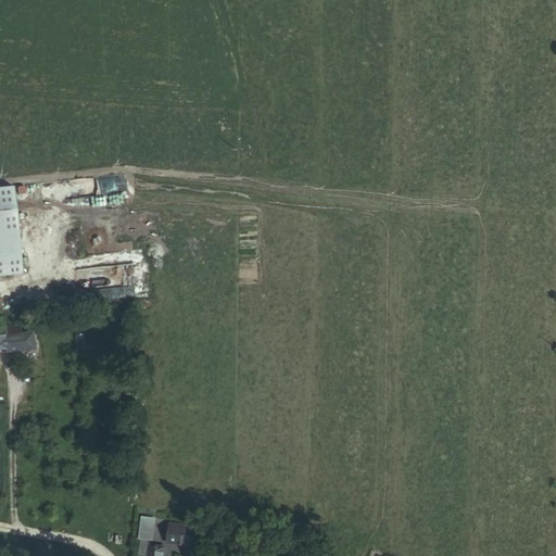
[(0,275),(24,272),(15,181),(0,182),(0,275)]
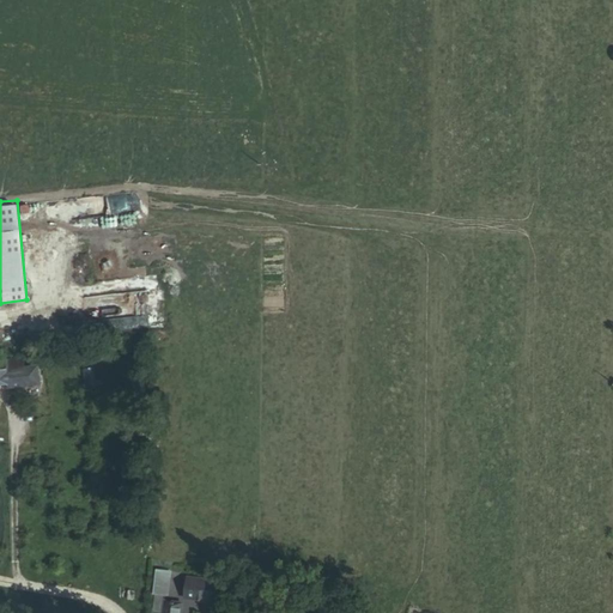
[(11,387),(43,382),(40,363),(0,369),(0,383),(10,383),(11,387)]
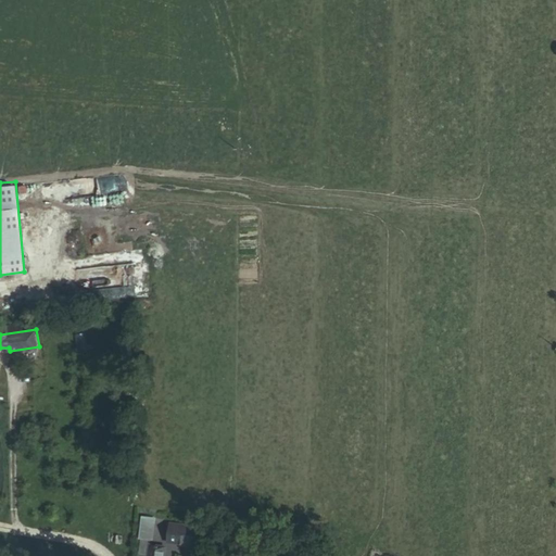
[(76,333),(76,350),(90,350),(90,333),(76,333)]
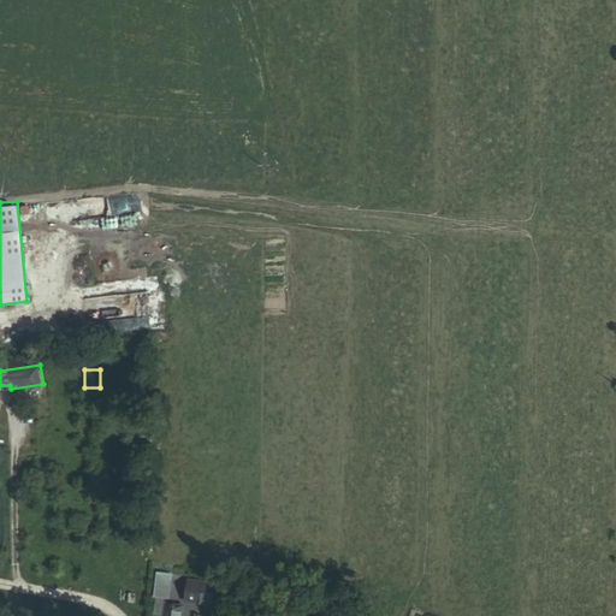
[(67,374),(51,378),(53,390),(71,386),(67,374)]
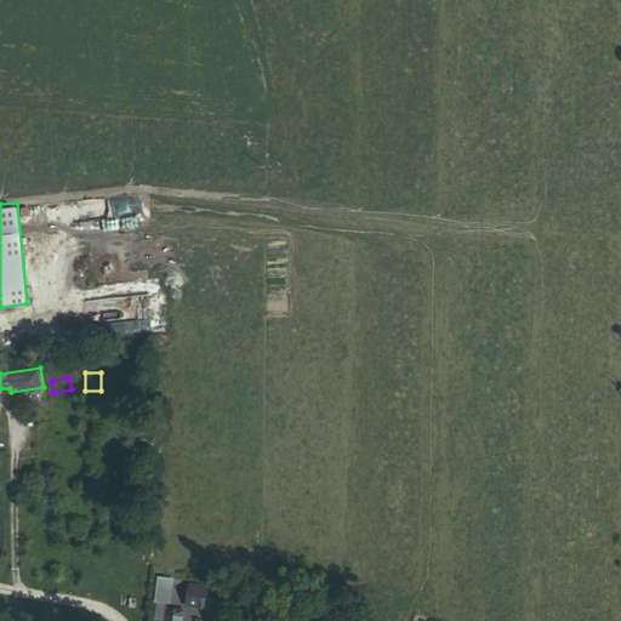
[(164,620),(165,607),(166,607),(167,603),(171,603),(174,577),(157,575),(154,602),(155,602),(154,620),(164,620)]
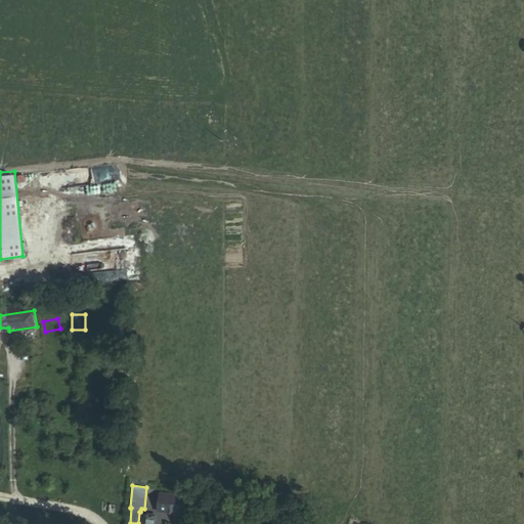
[(178,515),(186,511),(187,496),(173,496),(173,492),(159,492),(157,512),(178,515)]
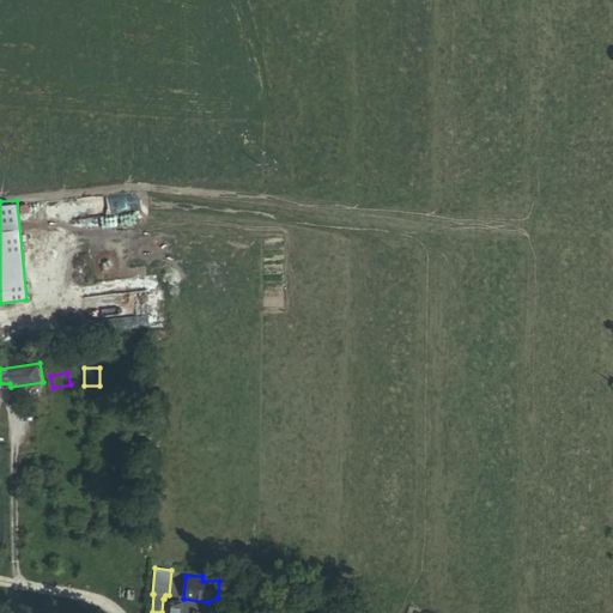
[(161,612),(182,612),(184,601),(163,599),(162,612),(161,612)]
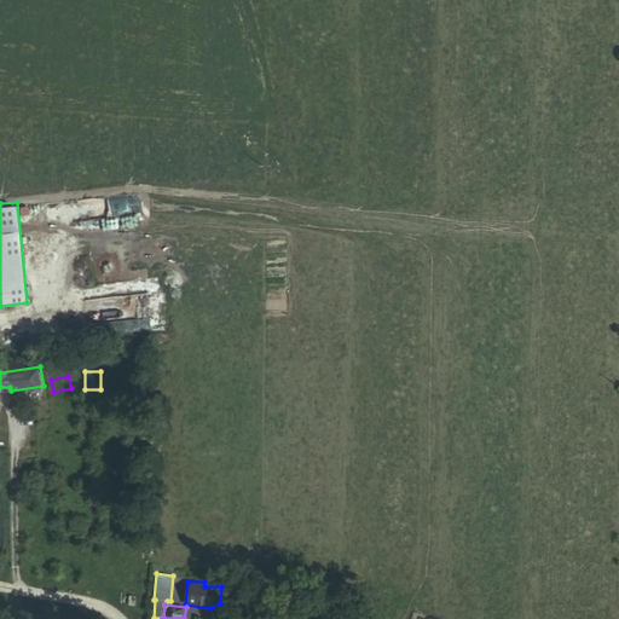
All buildings are outlined.
